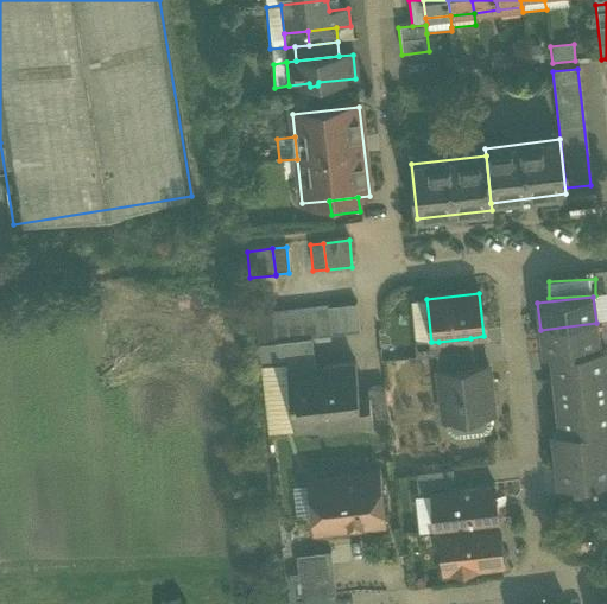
[(342,307),(346,335),(359,334),(356,305),(342,307)]
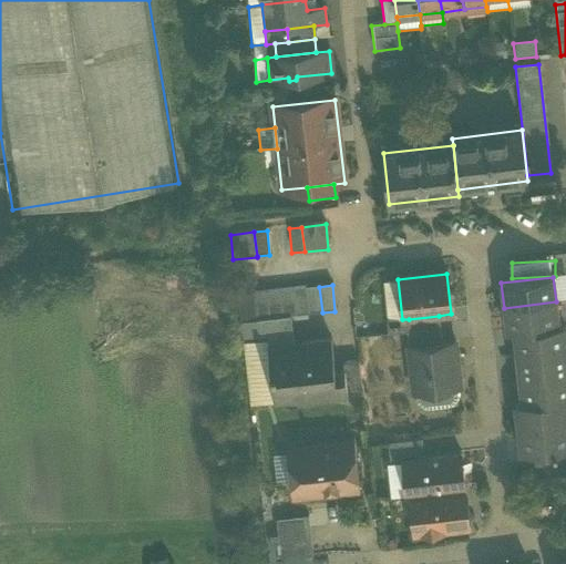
[(306,288),(309,315),(322,313),(319,287),(306,288)]
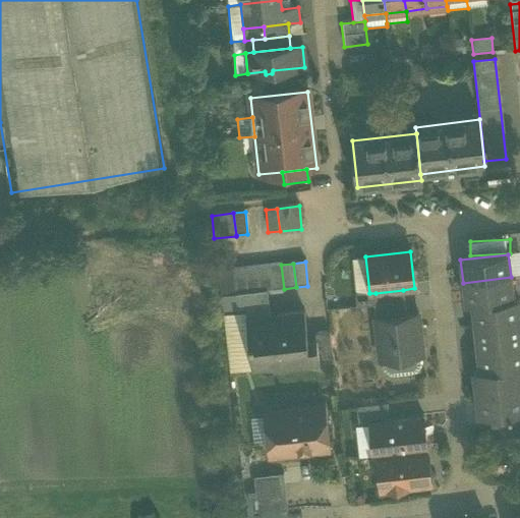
[(281,265),(269,266),(272,290),(284,289),(281,265)]
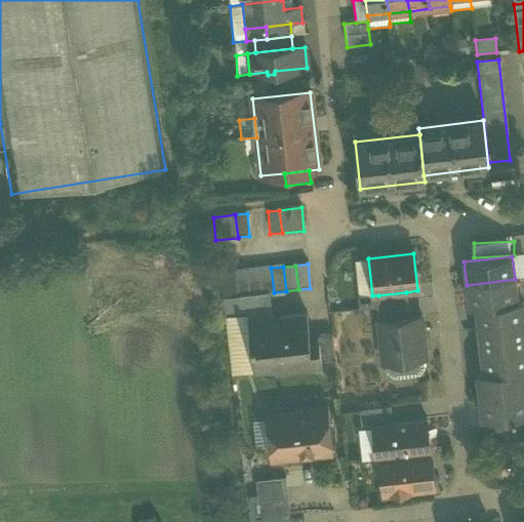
[(269,293),(274,292),(271,268),(258,270),(262,294),(269,293)]
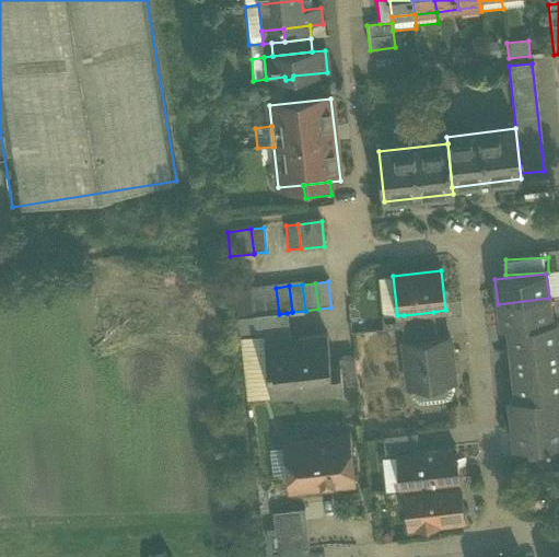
[(263,289),(266,315),(279,314),(276,288),(263,289)]
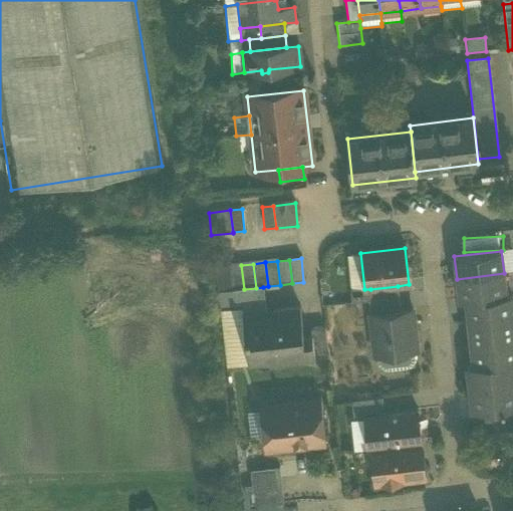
[(241,265),(229,267),(232,290),(244,289),(241,265)]
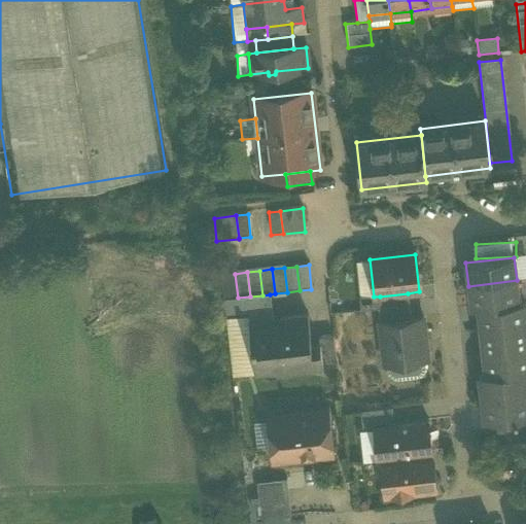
[(223,300),(238,298),(235,274),(220,275),(223,300)]
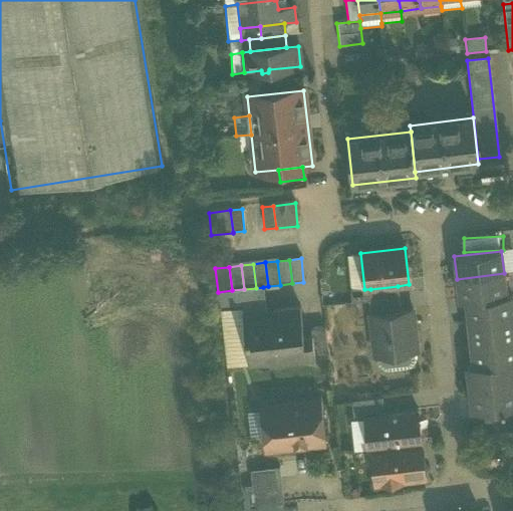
[(506,295),(504,273),(457,279),(460,301),(466,300),(465,300),(506,295)]
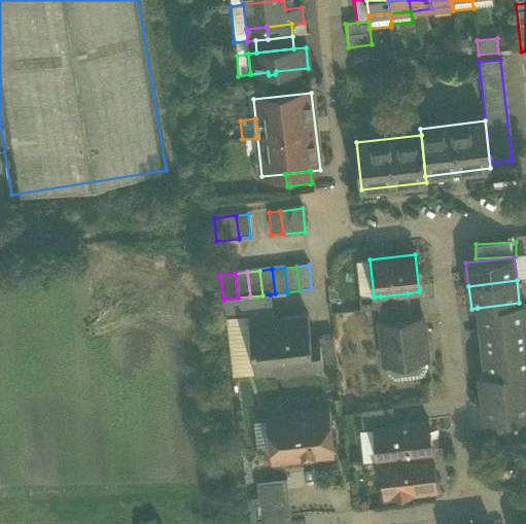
[(380,297),(381,309),(409,306),(408,293),(380,297)]
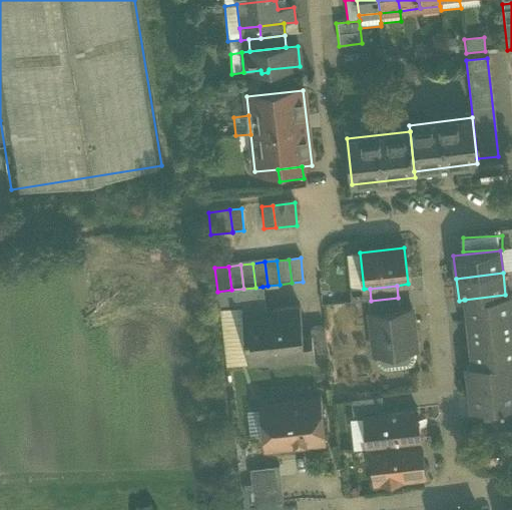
[(233,310),(234,319),(242,318),(242,315),(266,313),(263,287),(256,288),(243,289),(231,290),(233,310)]
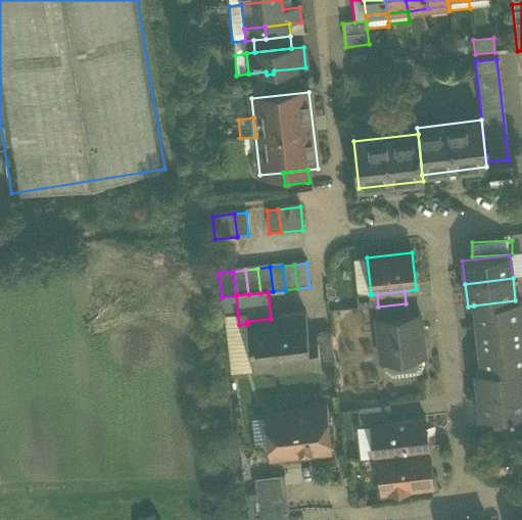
[(222,297),(224,318),(227,318),(238,316),(236,295),(222,297)]
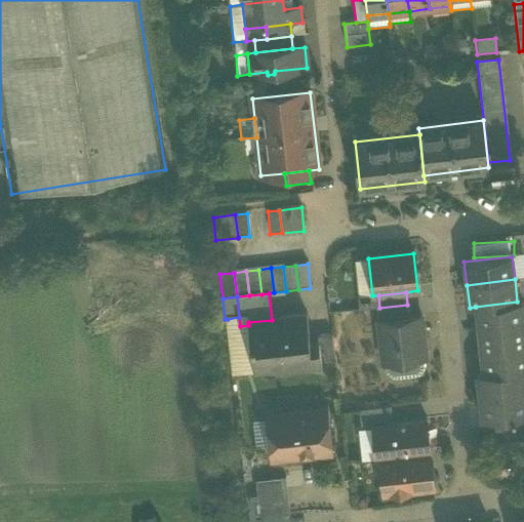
[(523,308),(523,300),(517,302),(475,307),(476,307),(478,329),(523,323),(523,308)]
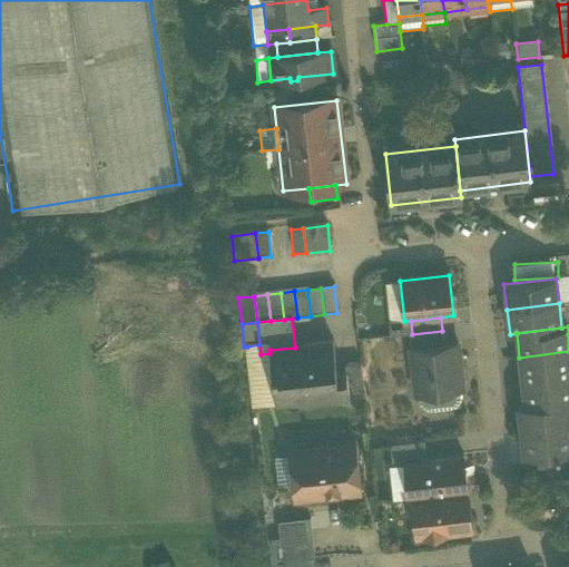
[(444,346),(442,331),(412,334),(409,334),(411,350),(444,346)]
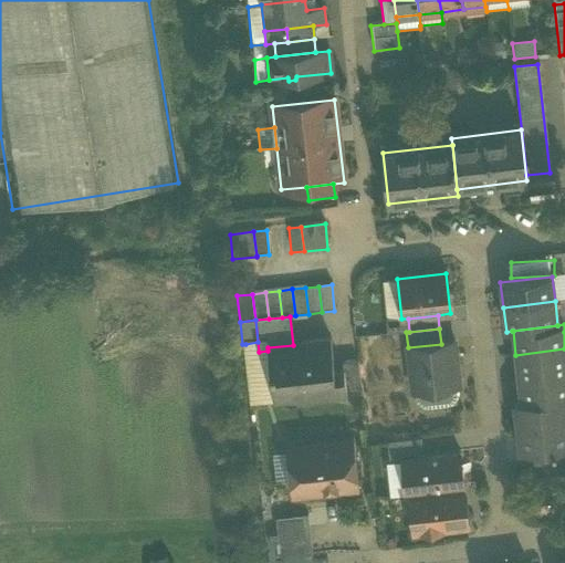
[(268,347),(268,351),(274,402),(346,393),(344,371),(343,371),(334,372),(331,341),(293,345),(268,347)]
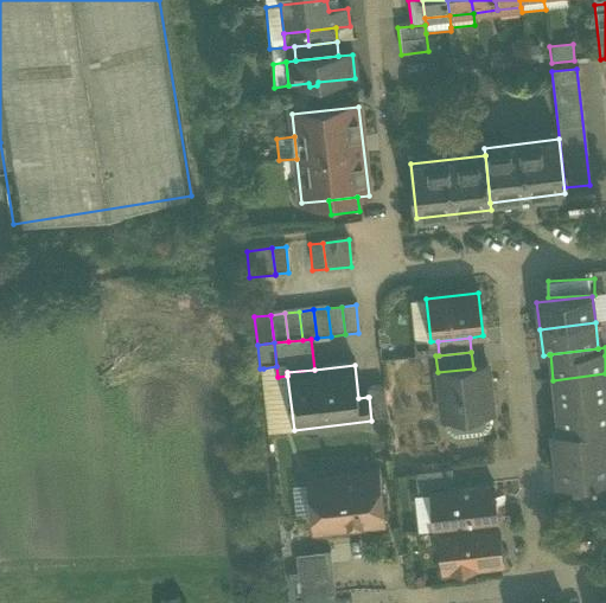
[(270,432),(294,430),(287,376),(278,377),(276,366),(263,369),(270,432)]
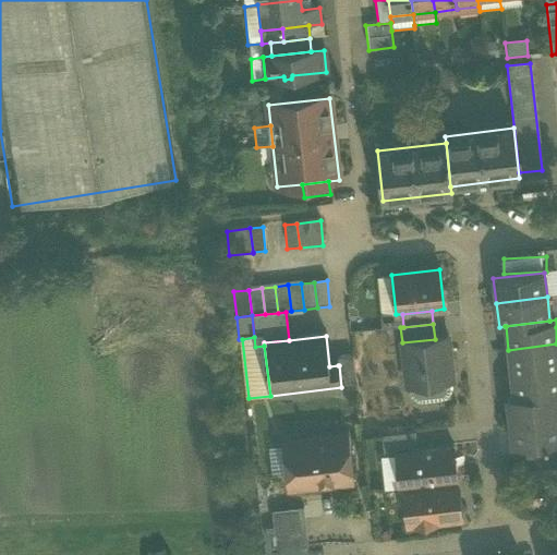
[(407,386),(409,386),(450,381),(452,381),(448,337),(435,339),(402,342),(407,386)]
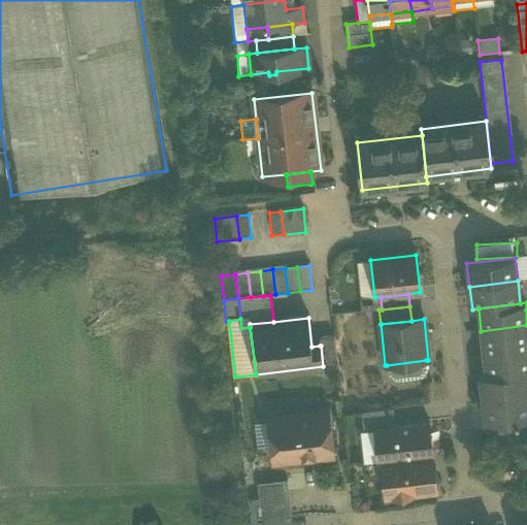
[(526,348),(526,325),(481,331),(483,354),(526,348)]
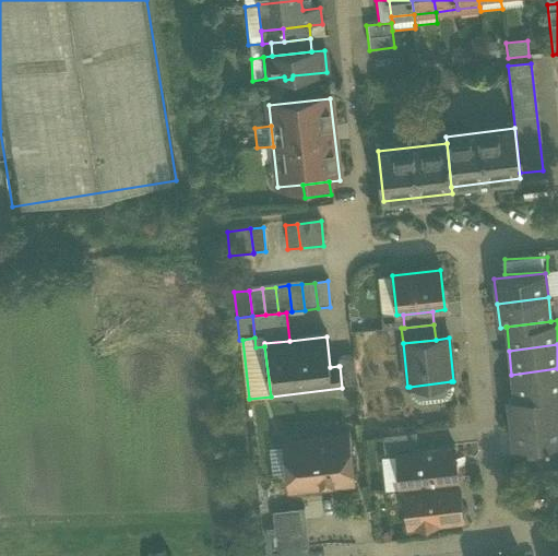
[(340,366),(342,388),(357,387),(354,357),(337,358),(339,366),(340,366)]
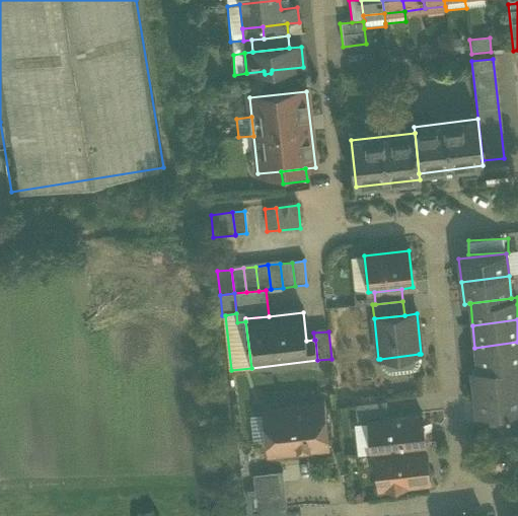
[(517,342),(474,348),(477,369),(517,364),(517,342)]
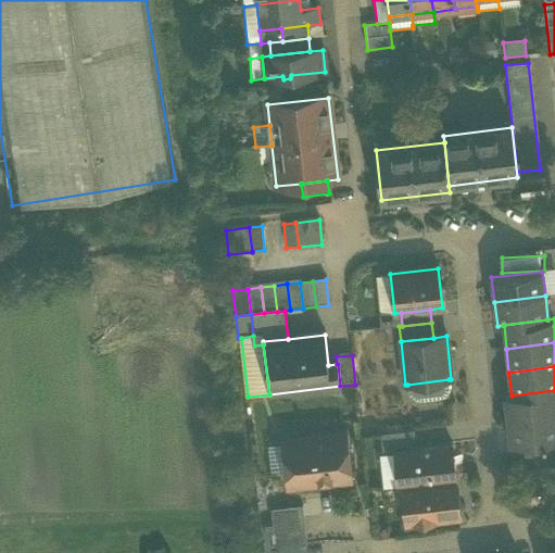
[(450,390),(449,379),(407,385),(408,396),(416,401),(444,398),(450,390)]
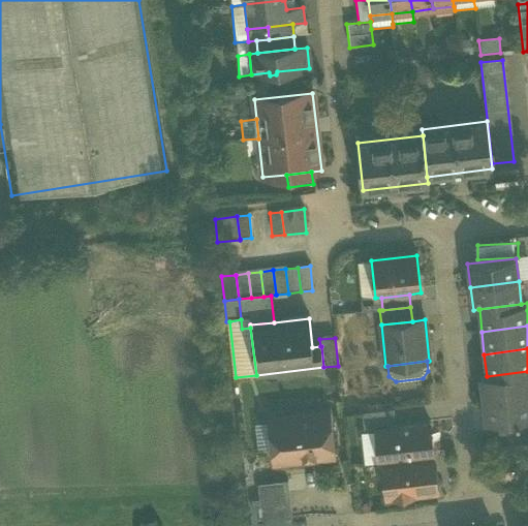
[(527,395),(527,371),(487,376),(480,376),(483,400),(527,395)]
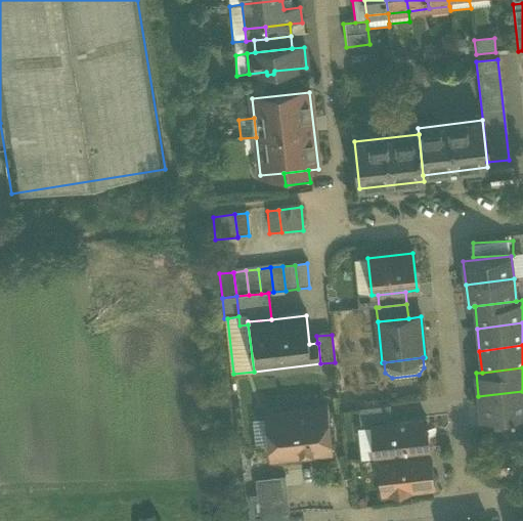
[(522,414),(522,391),(478,396),(481,420),(492,418),(522,414)]
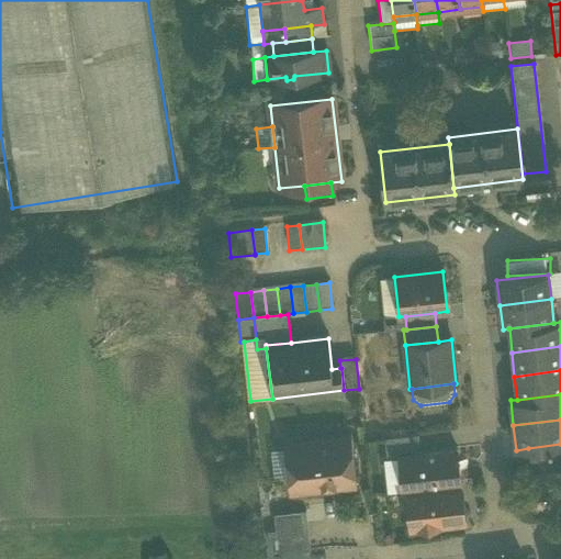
[(290,488),(291,494),(292,494),(292,490),(355,482),(356,488),(357,488),(350,434),(349,434),(350,439),(287,446),(287,442),(284,442),(285,448),(292,447),(296,488),(290,488)]
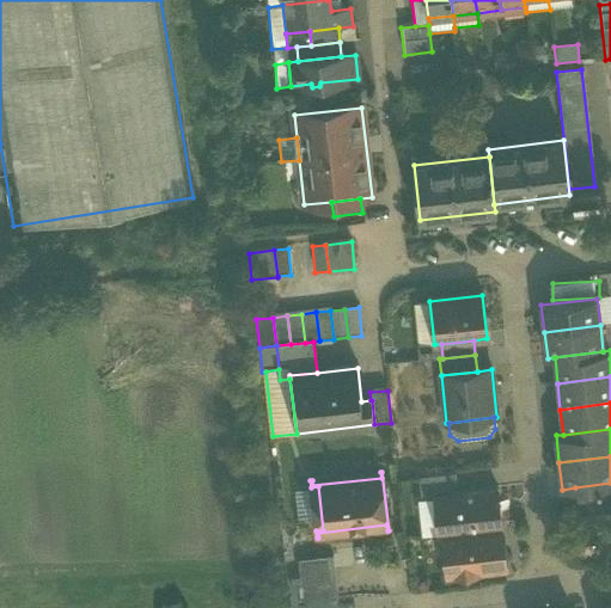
[(380,472),(312,480),(312,485),(382,478),(380,472)]
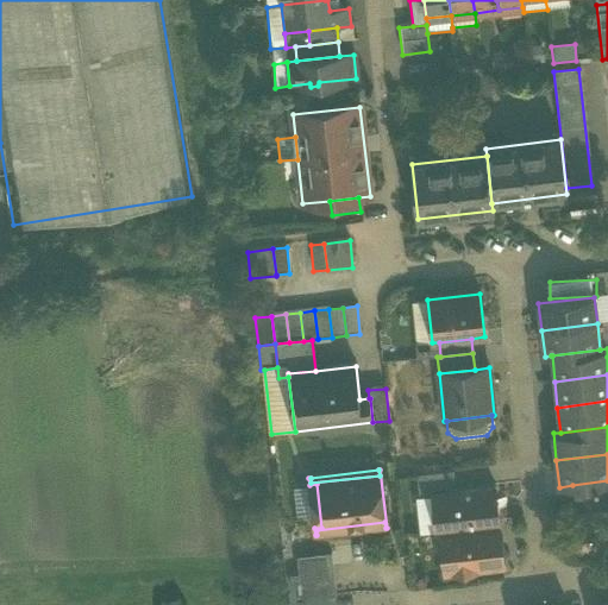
[(417,474),(419,497),(433,496),(433,493),(456,491),(453,471),(417,474)]
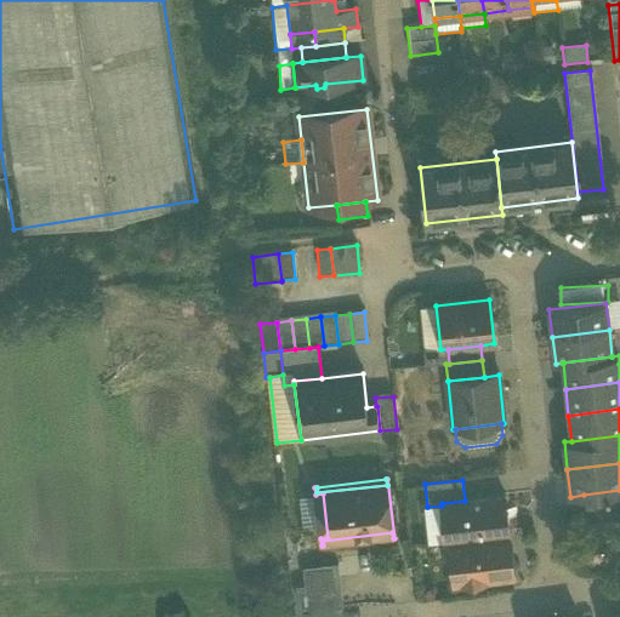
[(619,490),(584,495),(585,509),(619,504),(619,490)]
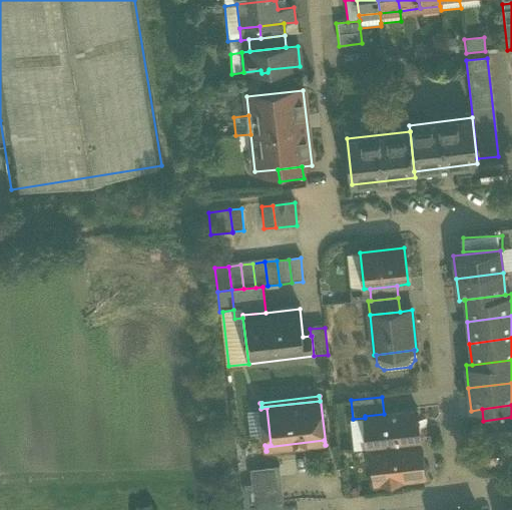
[(267,408),(261,409),(265,445),(271,445),(267,408)]
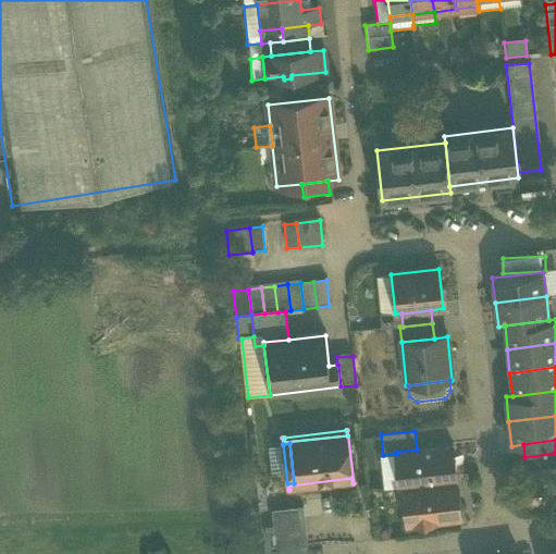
[(399,485),(408,484),(456,479),(453,445),(417,450),(396,452),(396,454),(399,485)]
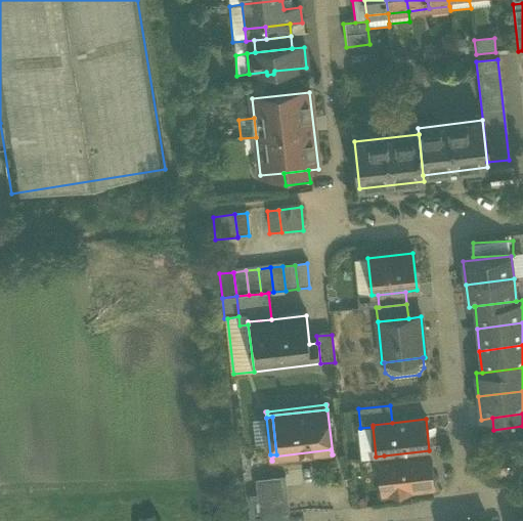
[(272,457),(272,461),(332,454),(331,449),(272,457)]
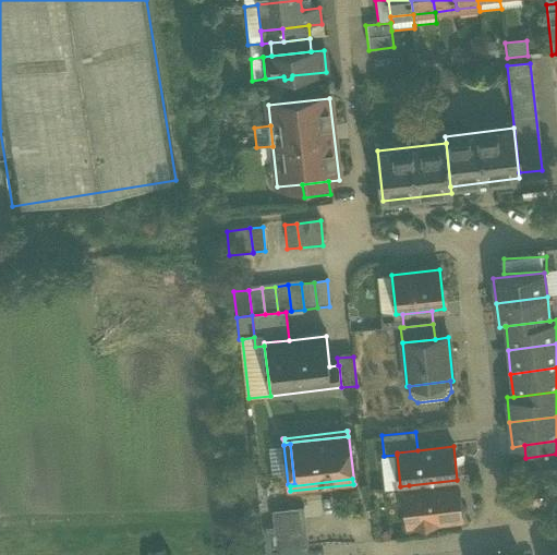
[(461,519),(457,480),(409,485),(411,501),(406,501),(408,518),(425,516),(426,523),(461,519)]
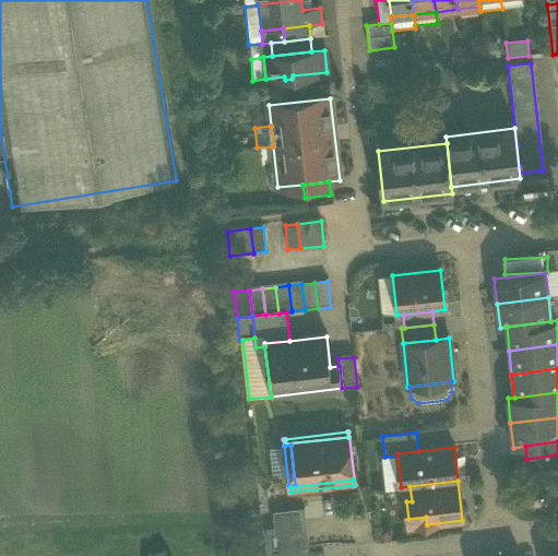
[(277,551),(277,555),(306,555),(305,547),(300,510),(305,509),(305,508),(273,511),(277,551)]
